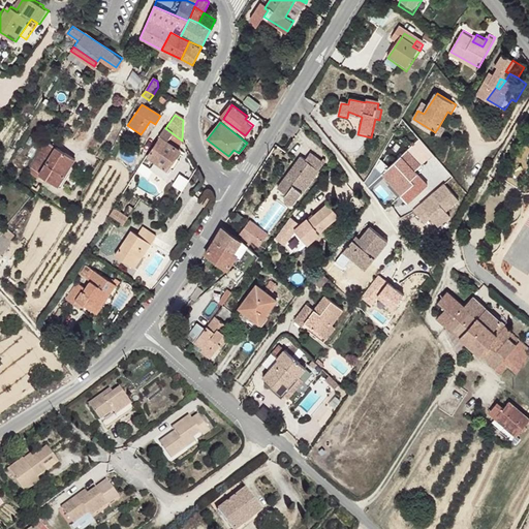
[(439,126),(435,132),(441,135),(445,129),(439,126)]
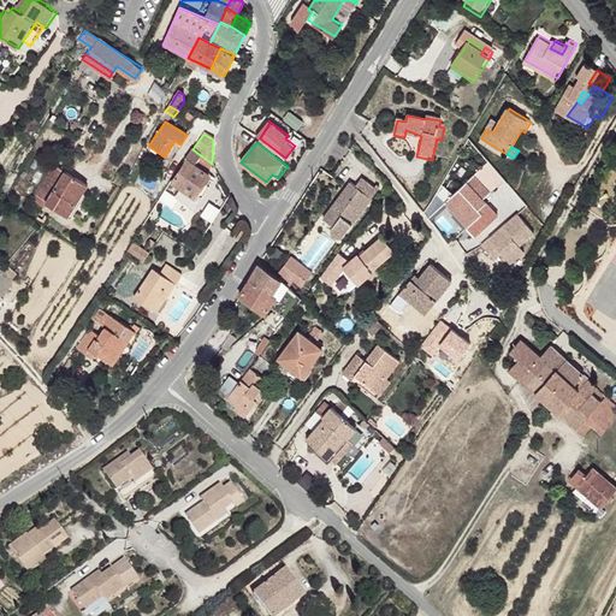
[(60,149),(57,155),(63,159),(66,152),(60,149)]
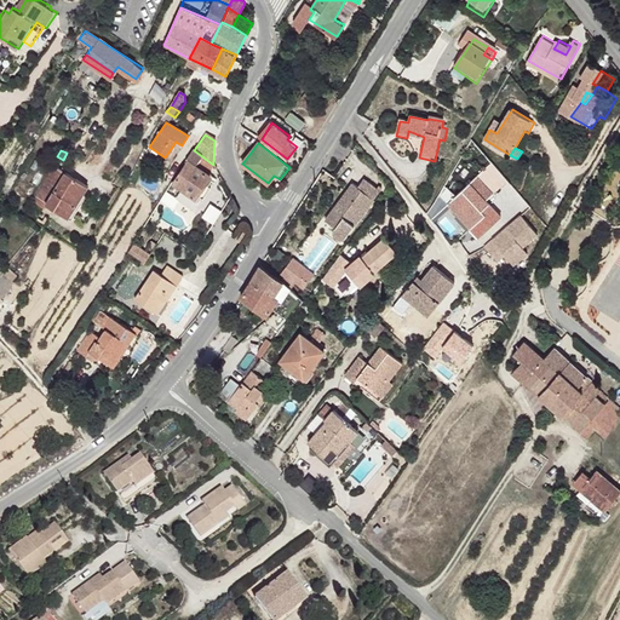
[(194,150),(172,184),(181,189),(196,199),(199,196),(205,185),(211,177),(196,167),(199,164),(210,170),(213,165),(194,150)]
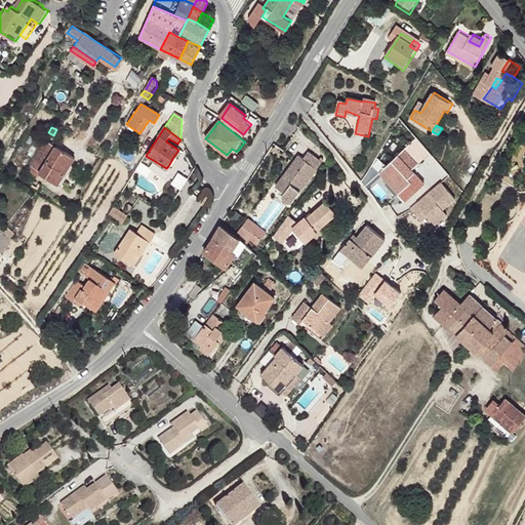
[(45,137),(37,150),(47,156),(54,145),(45,137)]
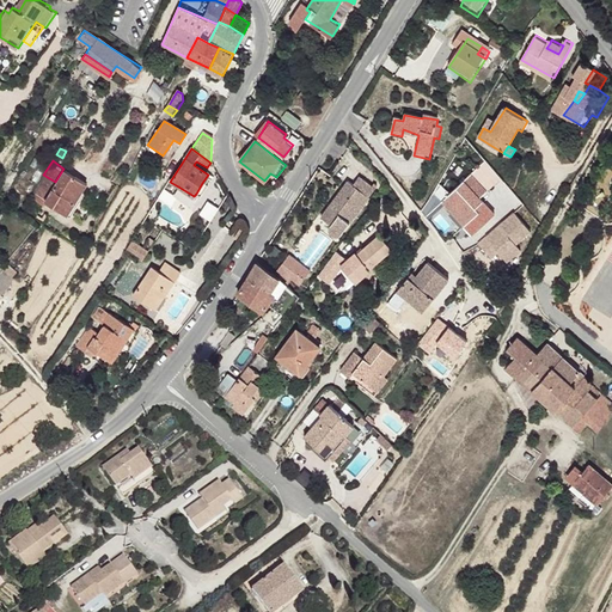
[(44,200),(54,206),(73,173),(63,169),(55,182),(44,200)]
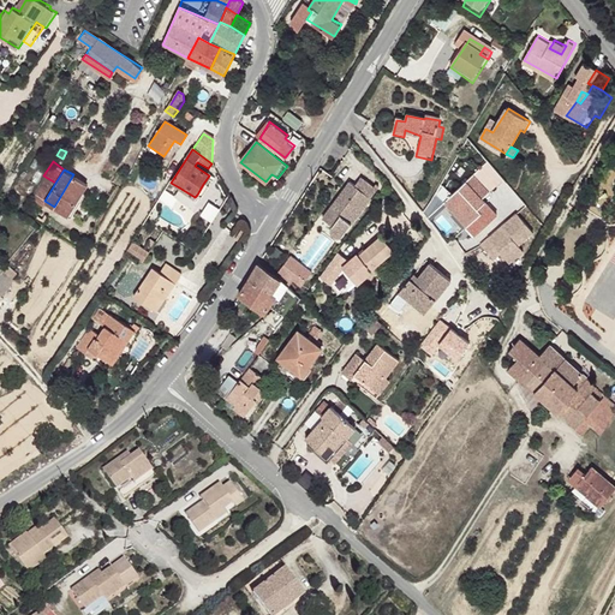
[(73,174),(54,207),(63,212),(70,199),(73,202),(82,191),(87,181),(73,174)]
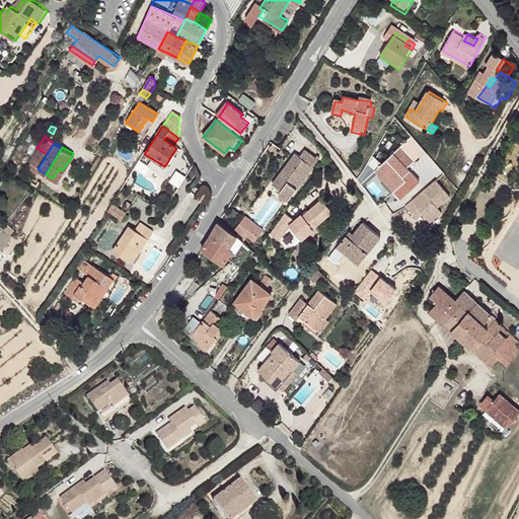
[(36,148),(26,165),(36,171),(38,169),(47,154),(36,148)]
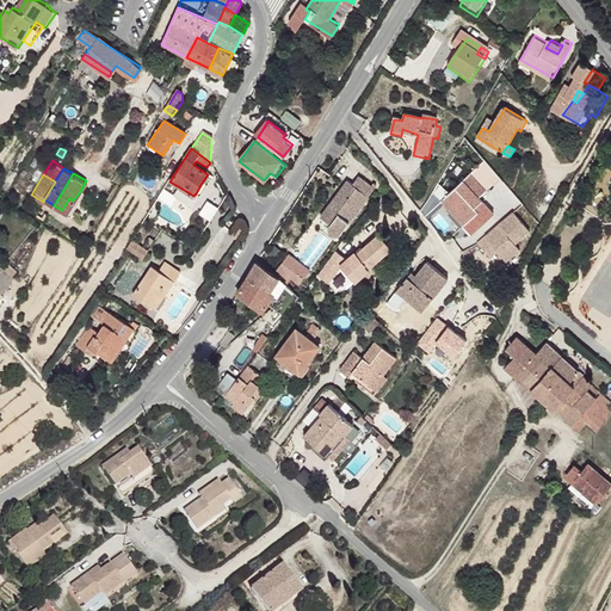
[(349,181),(322,217),(332,224),(331,227),(331,229),(332,233),(335,235),(339,235),(343,234),(376,190),(360,177),(353,184),(349,181)]
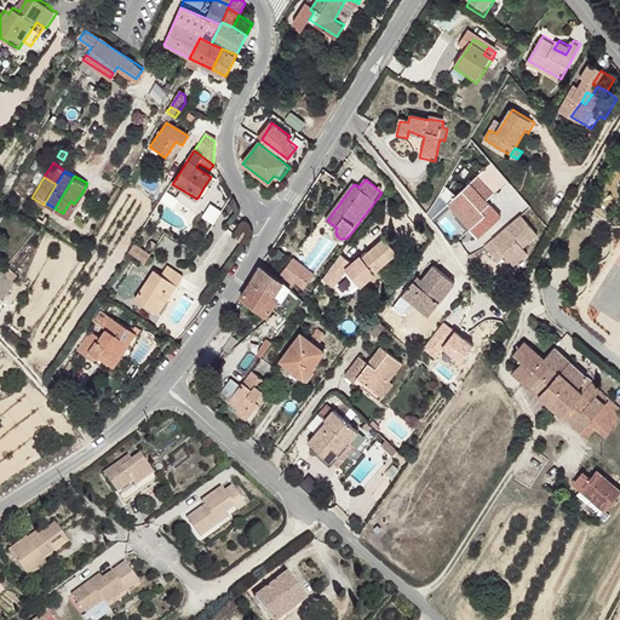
[(475,181),(446,205),(455,216),(459,212),(472,228),(483,217),(480,213),(484,208),(487,207),(484,204),(491,199),(475,181)]
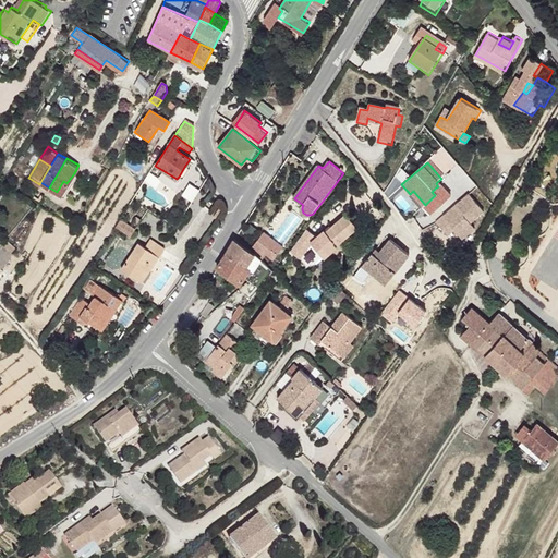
[(184,167),(179,177),(180,178),(182,180),(189,169),(184,167)]
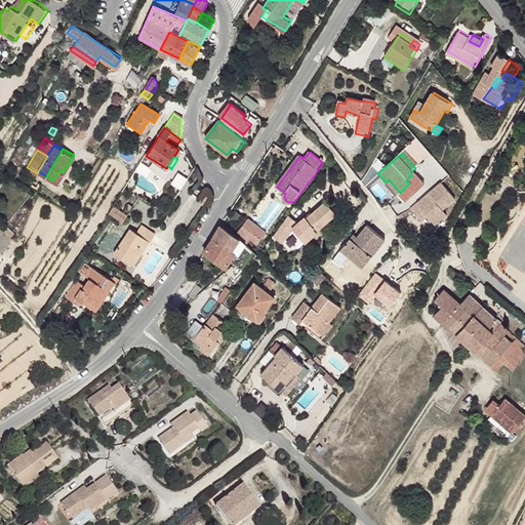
[(153,160),(152,162),(167,172),(169,167),(168,166),(166,168),(153,160)]
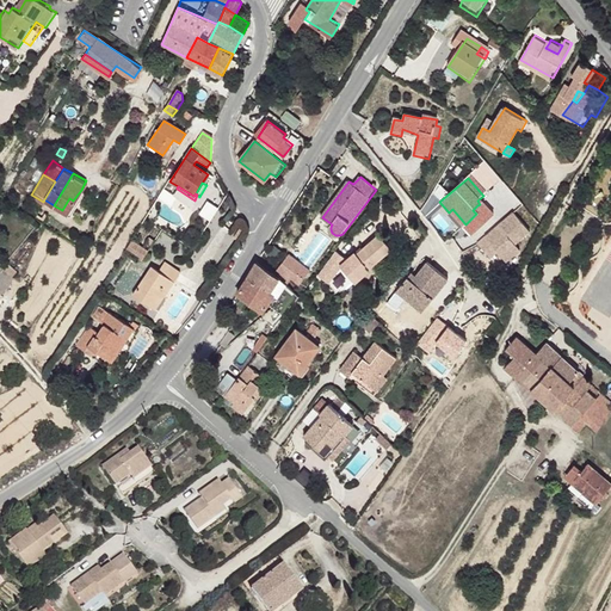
[(177,189),(173,195),(190,207),(195,201),(177,189)]
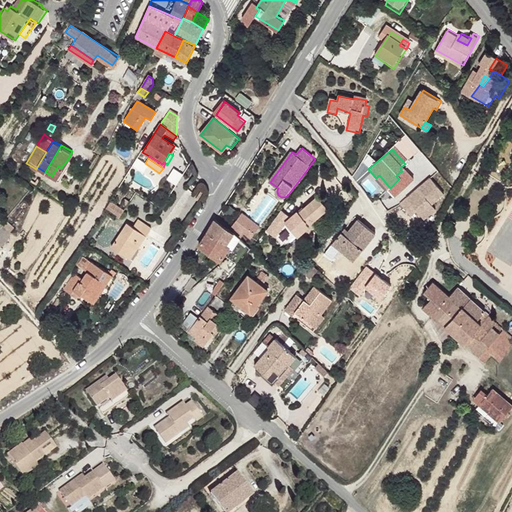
[(58,166),(52,176),(59,180),(71,161),(68,159),(61,168),(58,166)]
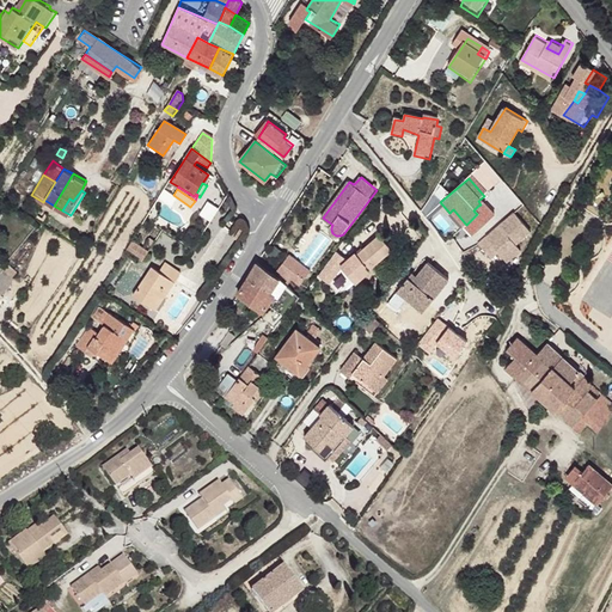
[(453,209),(450,213),(461,227),(466,225),(453,209)]
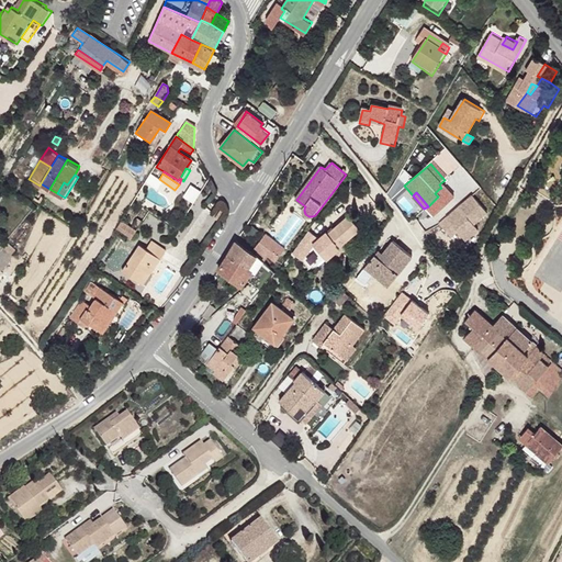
[(468,198),(434,225),(445,237),(451,232),(457,237),(469,227),(483,216),(468,198)]
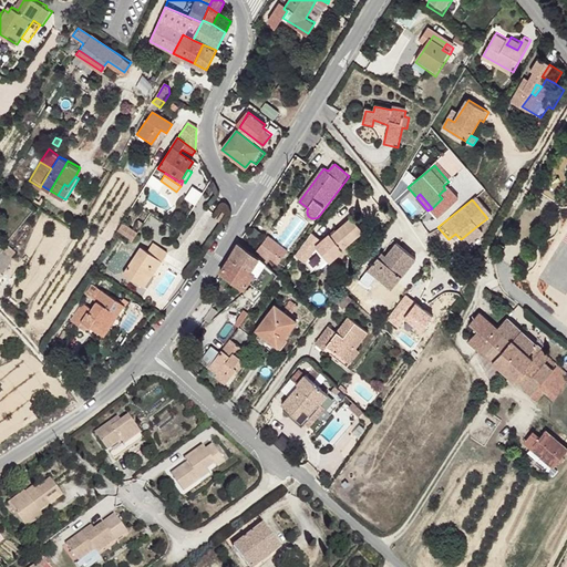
[(333,232),(320,243),(330,255),(343,244),(346,247),(367,228),(357,215),(336,233),(333,232)]
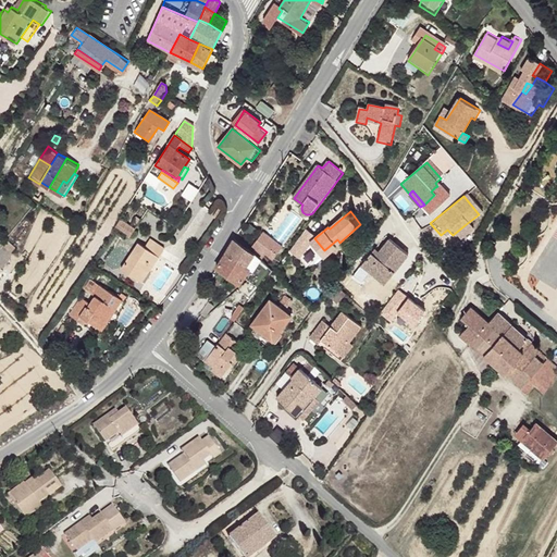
[(465,225),(453,235),(456,242),(469,231),(465,225)]
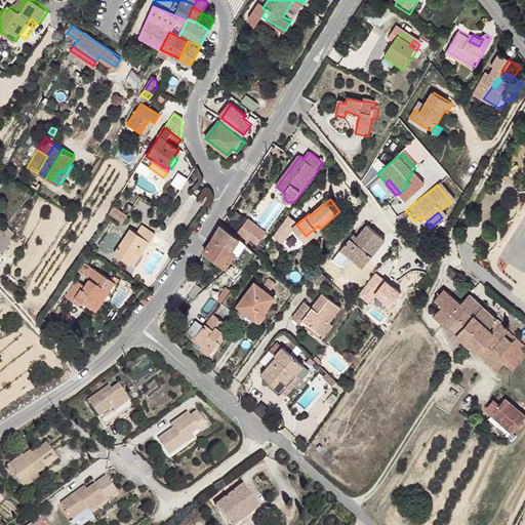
[(250,221),(245,229),(259,240),(265,232),(255,226),(250,221)]
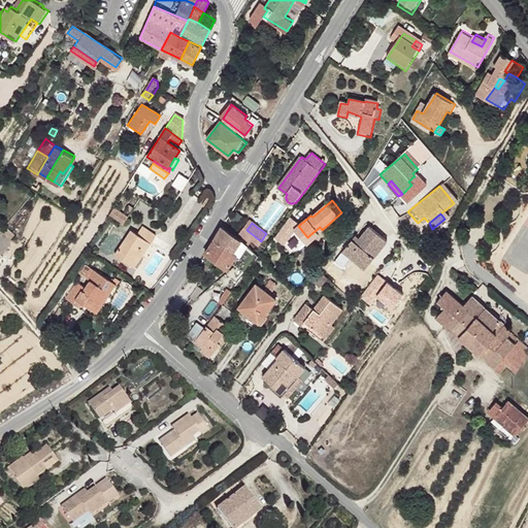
[(134,229),(118,253),(132,262),(139,253),(143,256),(159,233),(145,224),(140,231),(134,229)]
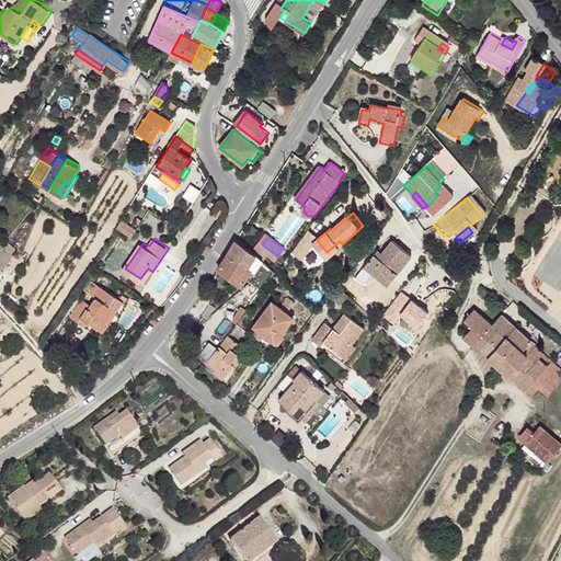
[(375,254),(362,272),(369,276),(371,272),(387,283),(396,272),(400,275),(414,256),(392,240),(384,253),(379,258),(376,255),(375,254)]
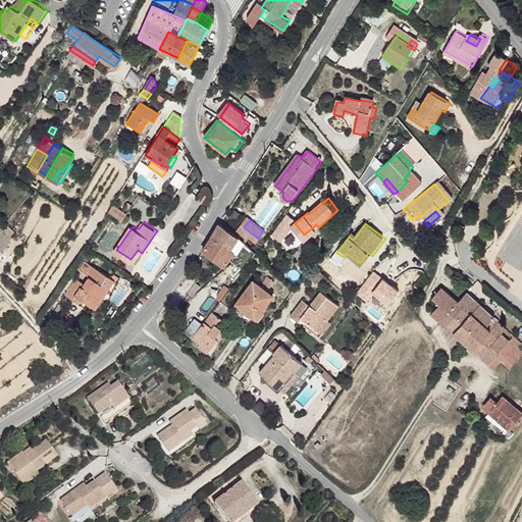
[(0,247),(1,248),(13,230),(5,224),(0,231),(0,247)]
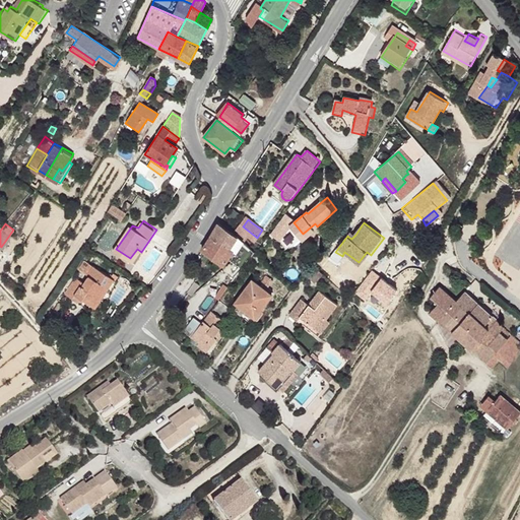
[(220,223),(203,250),(219,262),(222,264),(231,251),(233,249),(230,246),(237,234),(220,223)]
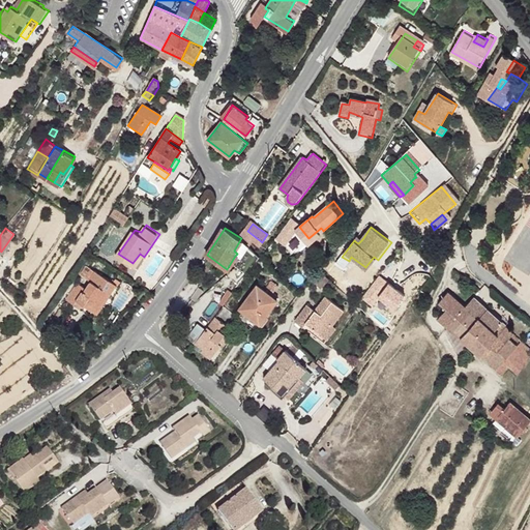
[(321,228),(308,238),(312,243),(324,233),(323,231),(321,228)]
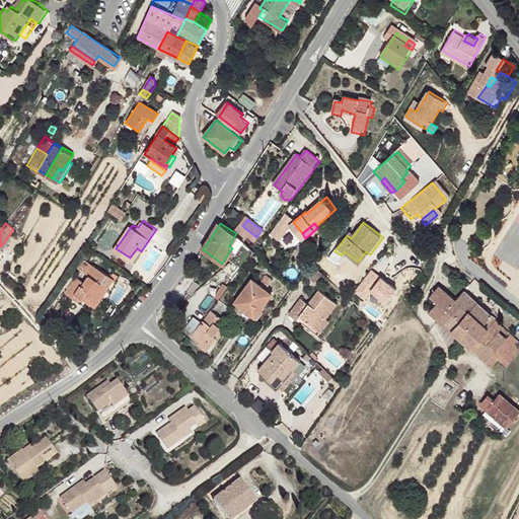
[(236,233),(229,245),(232,248),(230,250),(239,256),(247,245),(236,233)]
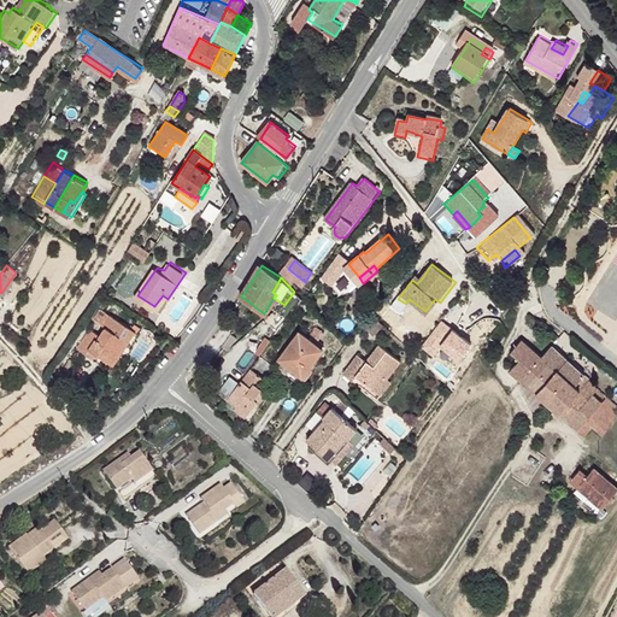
[(294,292),(285,305),(293,311),(303,300),(294,292)]
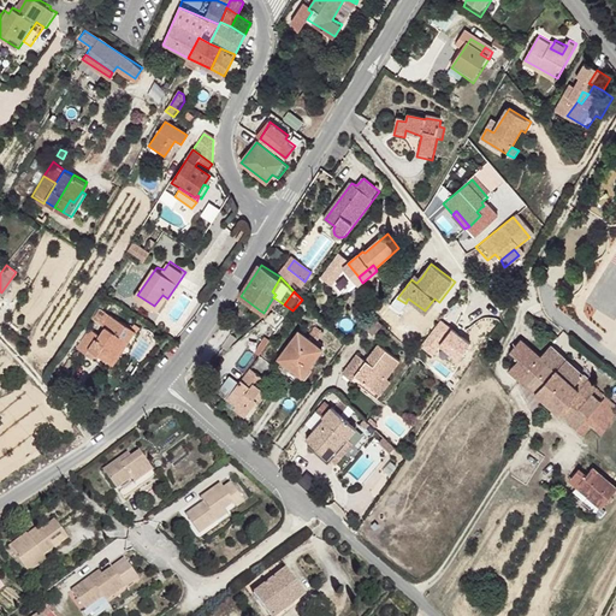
[(163,295),(154,306),(160,309),(167,298),(163,295)]
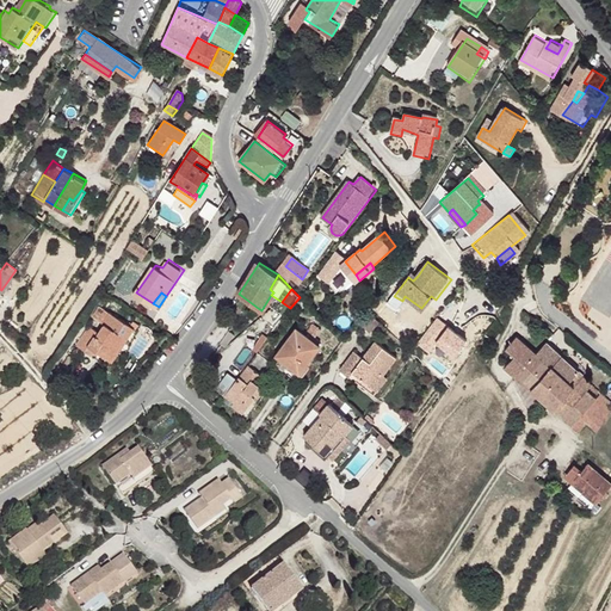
[(431,296),(421,308),(426,312),(436,300),(431,296)]
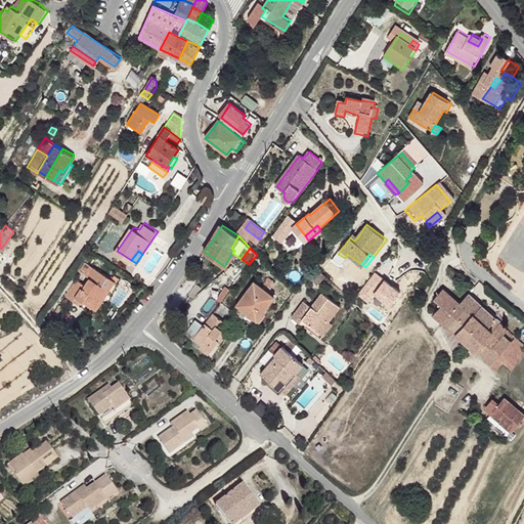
[(72,288),(62,301),(72,307),(75,303),(82,308),(85,303),(95,310),(106,295),(110,297),(116,288),(92,273),(87,281),(88,281),(80,293),(72,288)]
